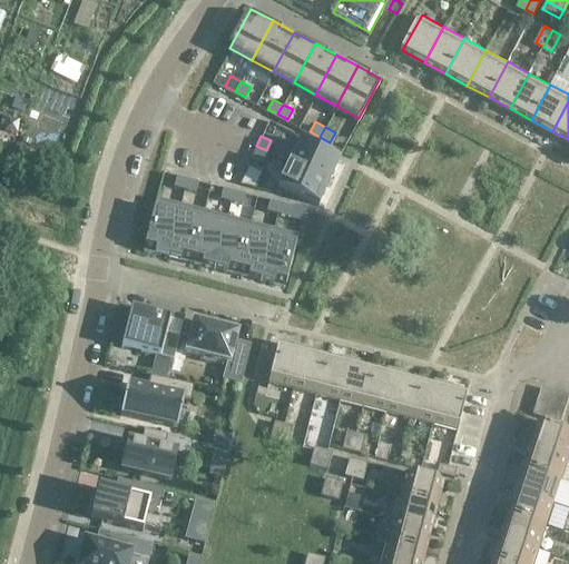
[(340,156),(298,138),(288,160),(330,179),(340,156)]
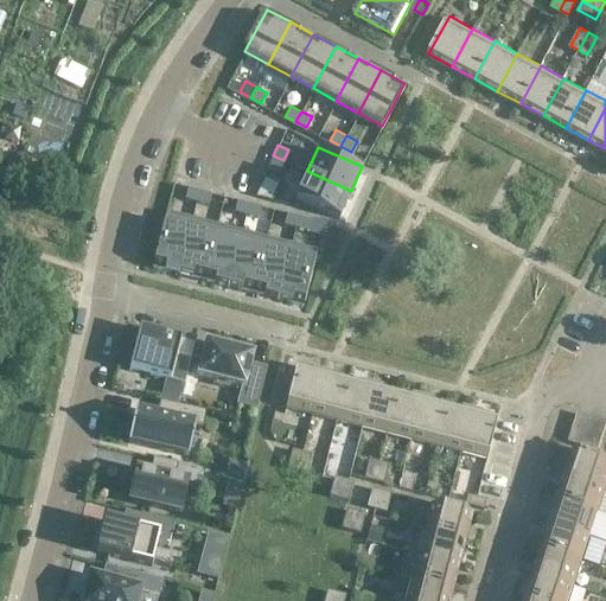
[(284,160),(273,155),(268,166),(279,171),(284,160)]
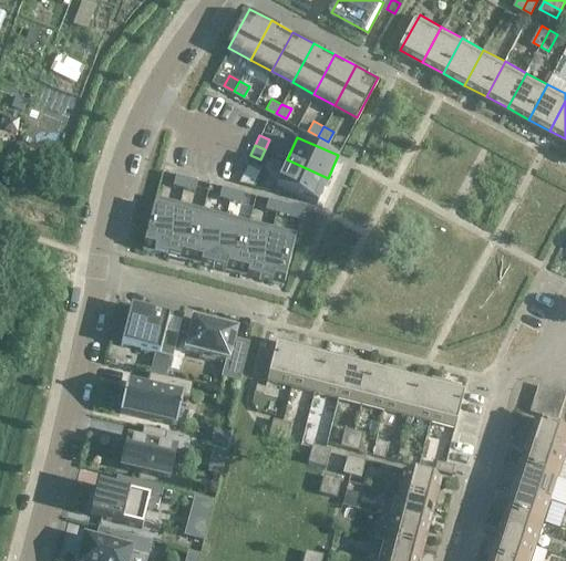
[(328,178),(287,159),(277,183),(317,200),(328,178)]
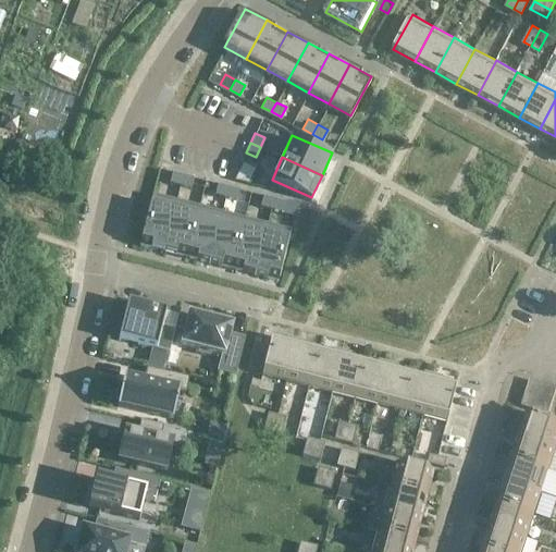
[(173,169),(170,180),(181,183),(183,172),(173,169)]
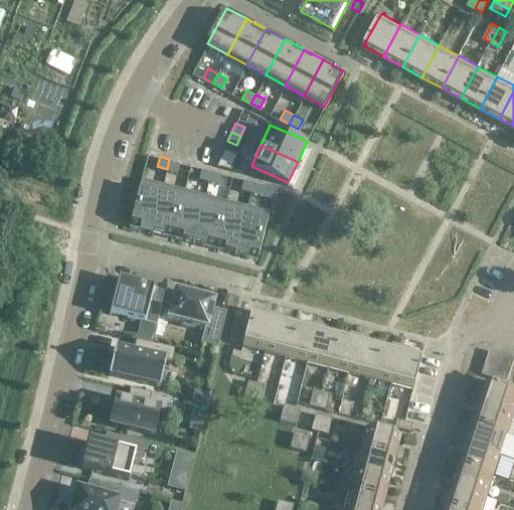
[(169,159),(167,169),(177,171),(179,162),(169,159)]
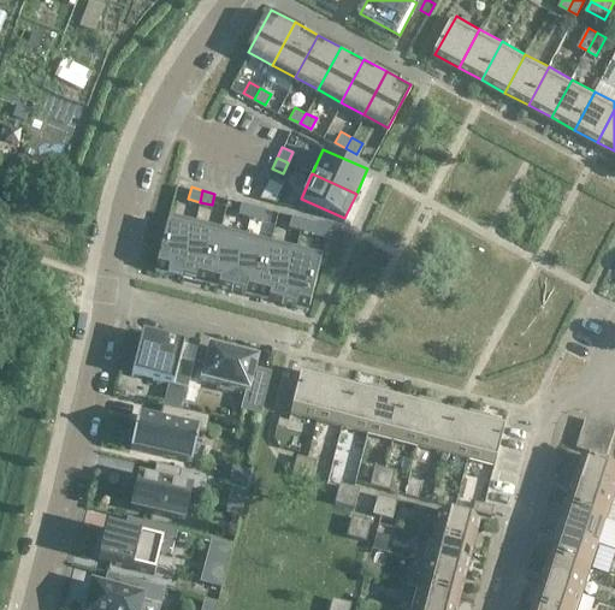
[(242,200),(238,212),(250,215),(253,203),(242,200)]
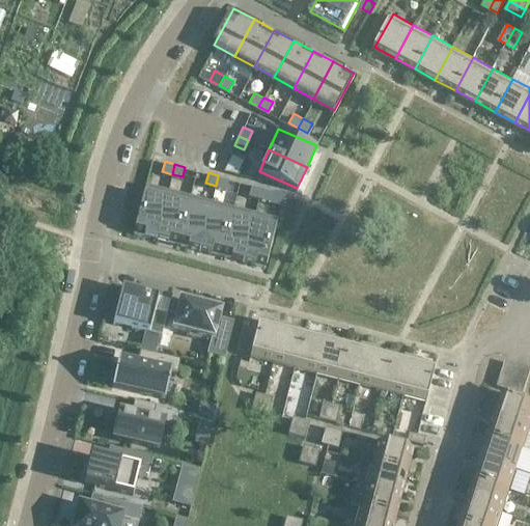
[(218,175),(216,186),(225,188),(228,177),(218,175)]
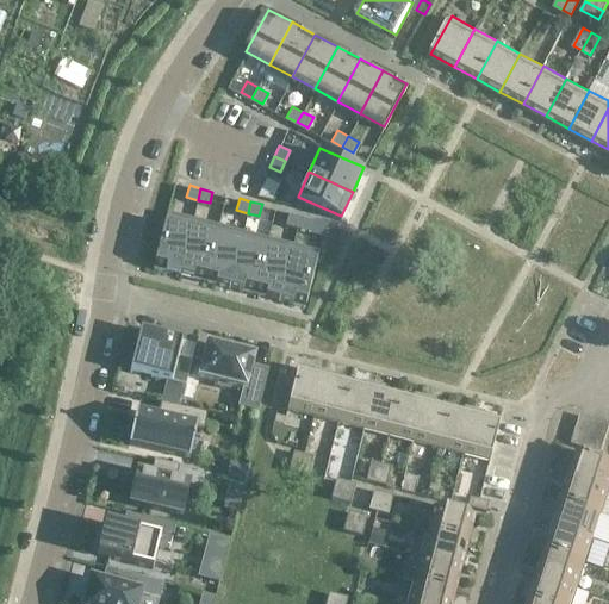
[(289,211),(286,223),(298,225),(300,215),(289,211)]
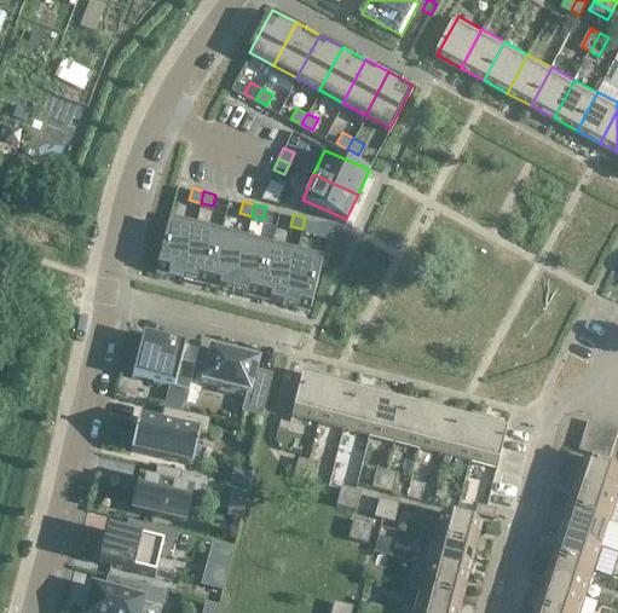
[(305,218),(302,229),(313,232),(317,220),(305,218)]
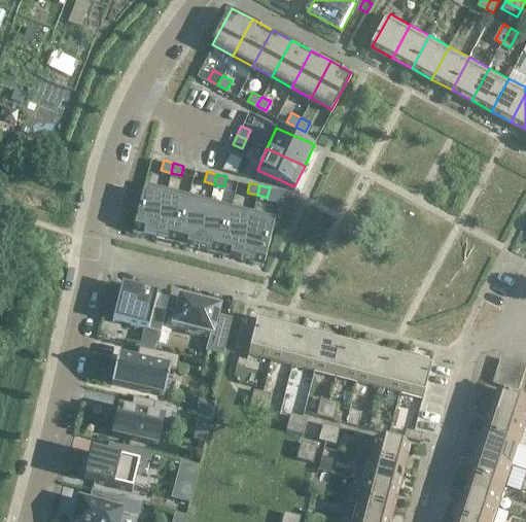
[(143,188),(133,229),(154,235),(166,195),(143,188)]
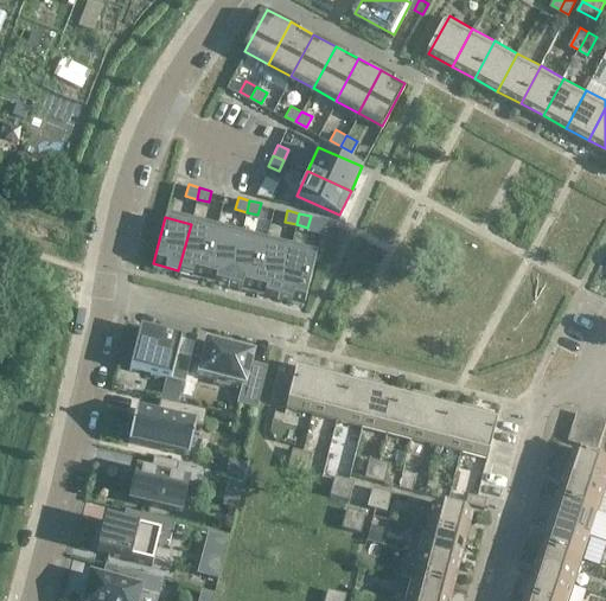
[(191,224),(178,270),(203,276),(215,230),(191,224)]
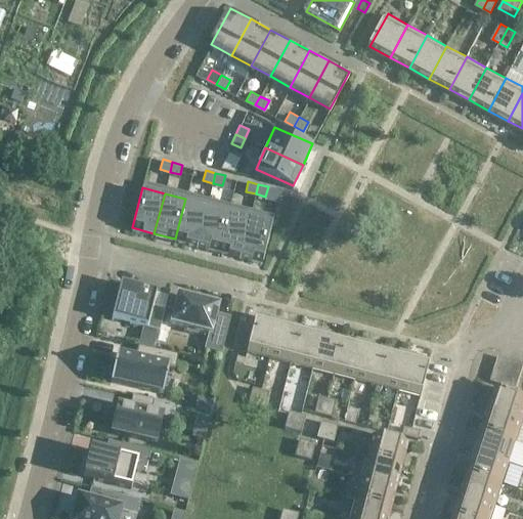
[(185,199),(175,239),(197,245),(207,204),(185,199)]
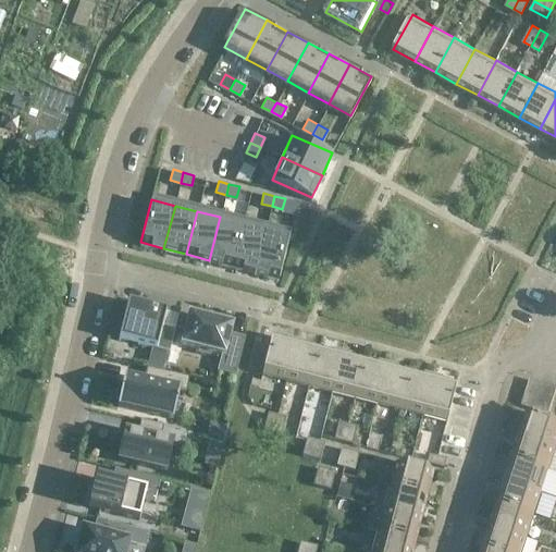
[(220,217),(209,260),(232,266),(243,223),(220,217)]
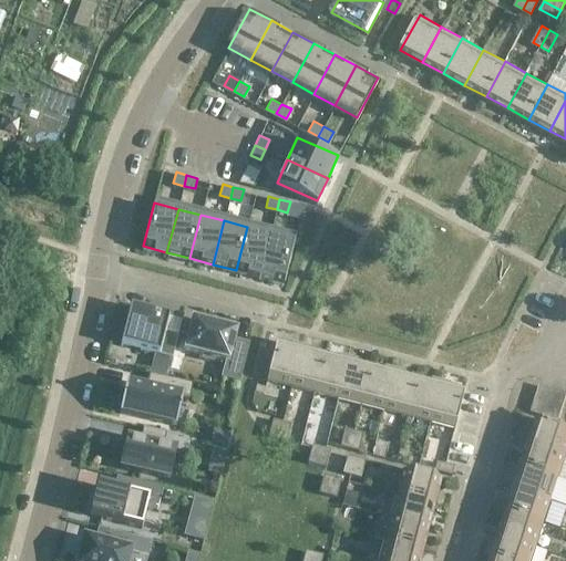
[(247,227),(236,270),(259,276),(270,232),(247,227)]
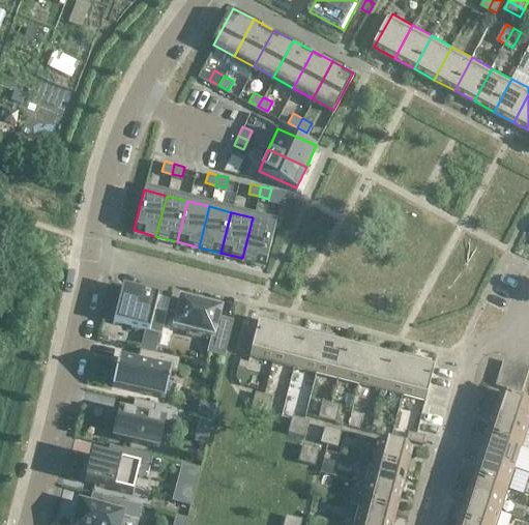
[(253,217),(242,258),(265,264),(275,224),(253,217)]
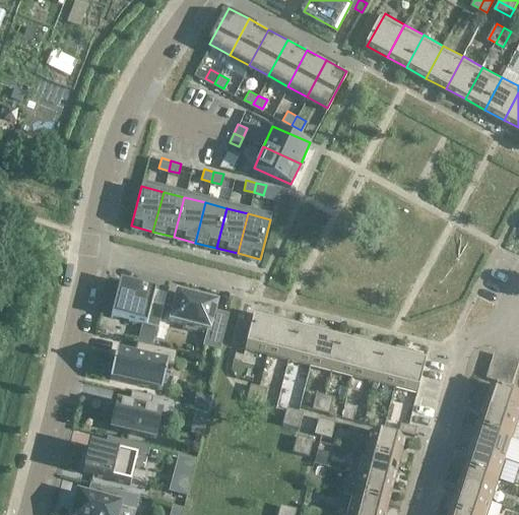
[(163,303),(152,301),(155,287),(120,278),(111,314),(158,325),(169,286),(168,285),(163,303)]
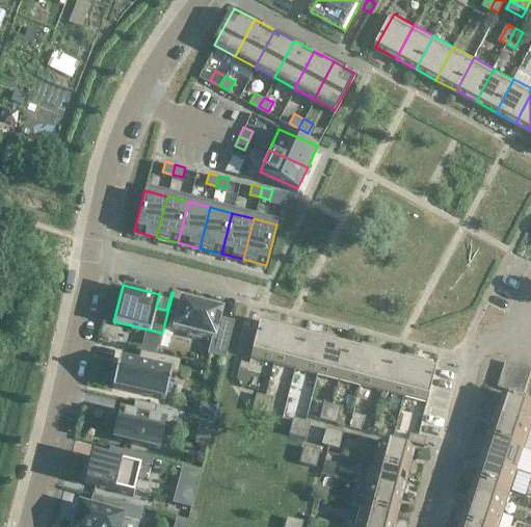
[(182,297),(175,325),(192,331),(191,333),(200,336),(201,333),(213,336),(209,349),(209,350),(223,354),(233,320),(219,317),(221,308),(182,297)]
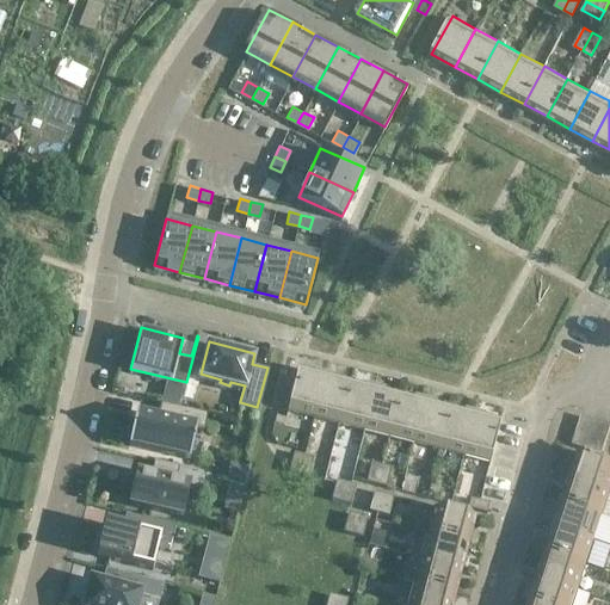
[(288,407),(313,413),(324,371),(299,365),(288,407)]
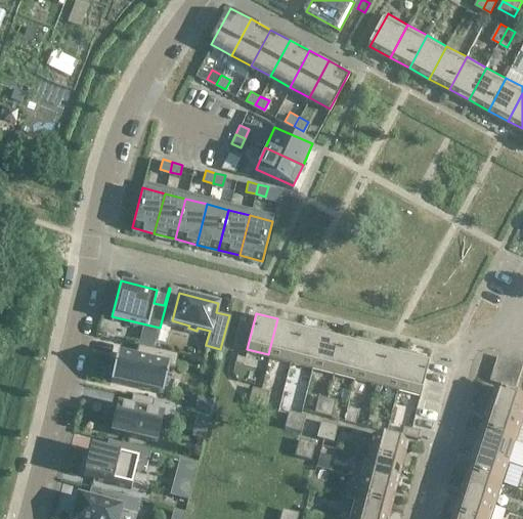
[(300,325),(277,318),(268,354),(291,360),(300,325)]
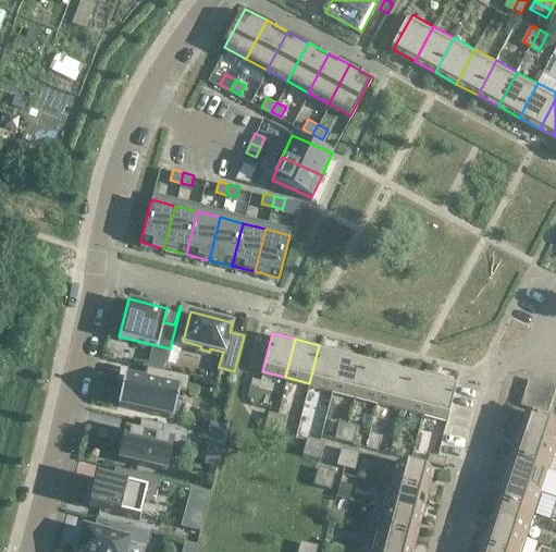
[(342,351),(319,345),(309,383),(332,389),(342,351)]
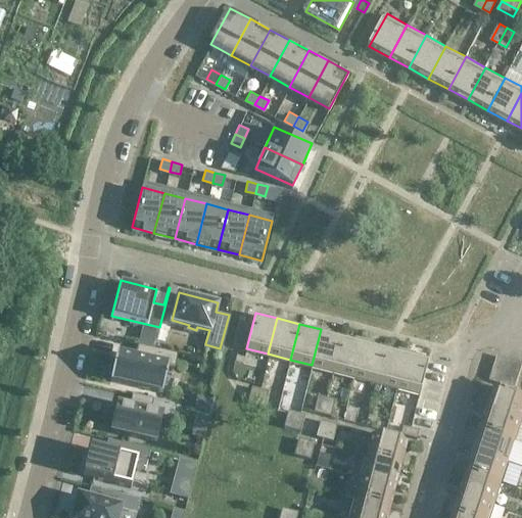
[(342,334),(321,329),(312,365),(333,371),(342,334)]
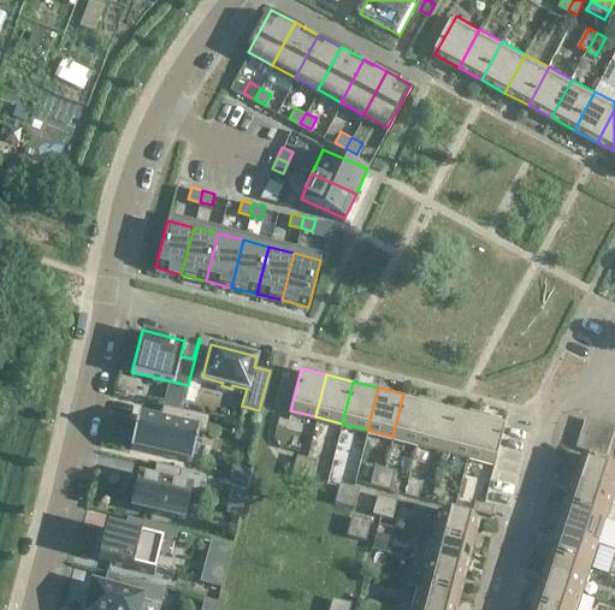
[(429,401),(403,394),(392,437),(418,443),(429,401)]
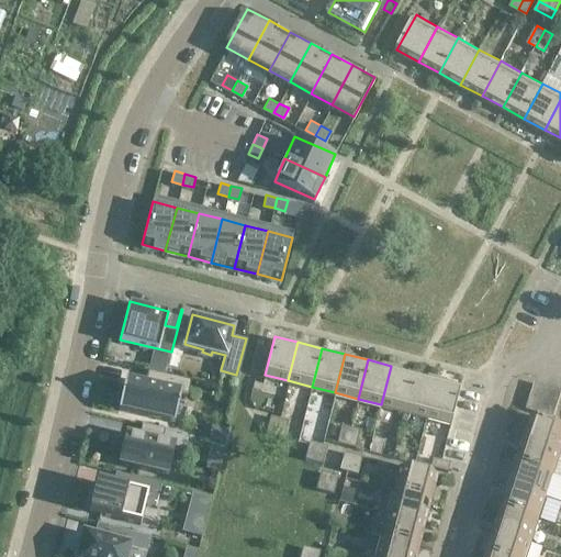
[(414,371),(391,366),(381,404),(404,411),(414,371)]
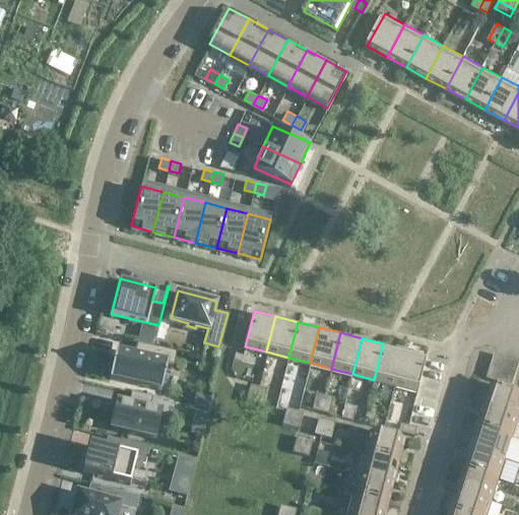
[(174,362),(177,348),(145,341),(142,353),(116,347),(110,376),(161,387),(168,361),(174,362)]
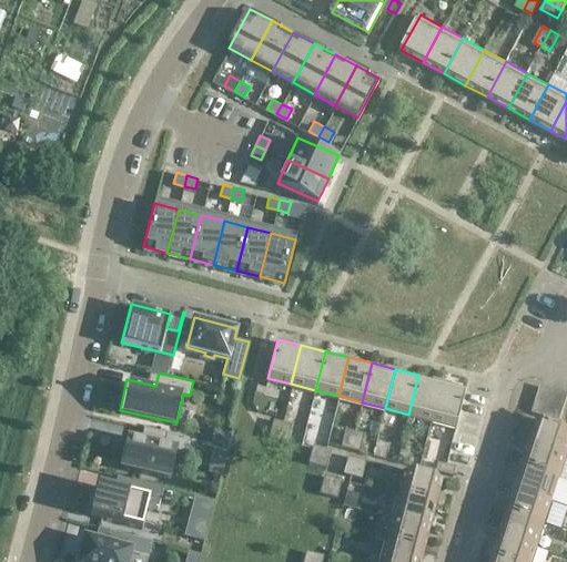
[(442,381),(418,375),(408,415),(432,420),(442,381)]
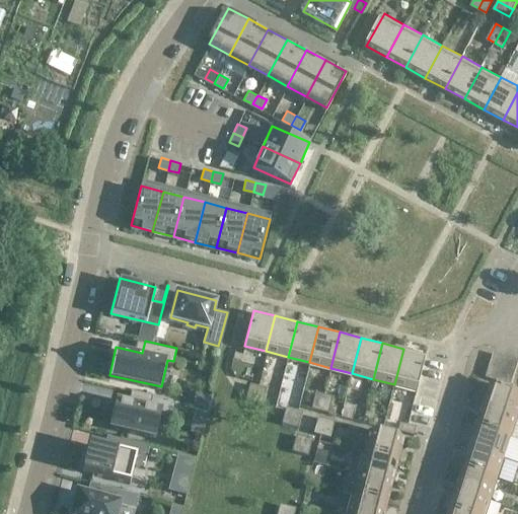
[(425,354),(403,349),(394,384),(417,390),(425,354)]
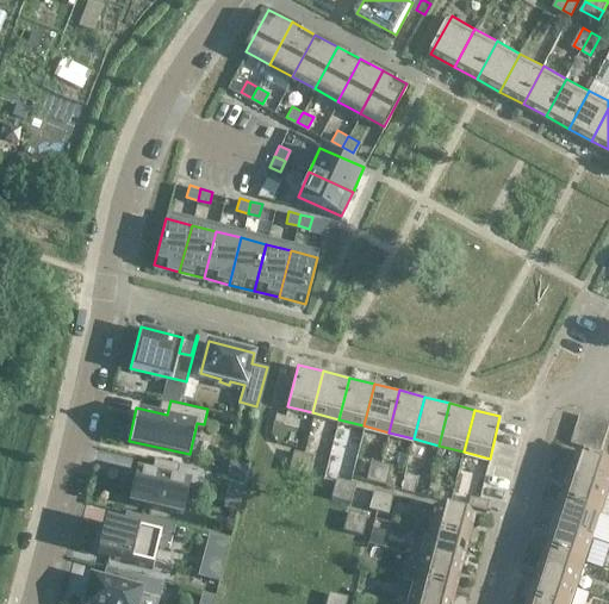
[(572,441),(586,446),(597,417),(582,411),(572,441)]
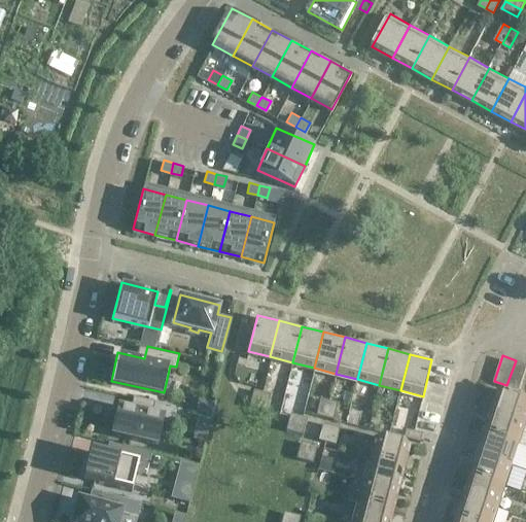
[(525,363),(516,360),(506,385),(520,389),(525,373),(525,363)]
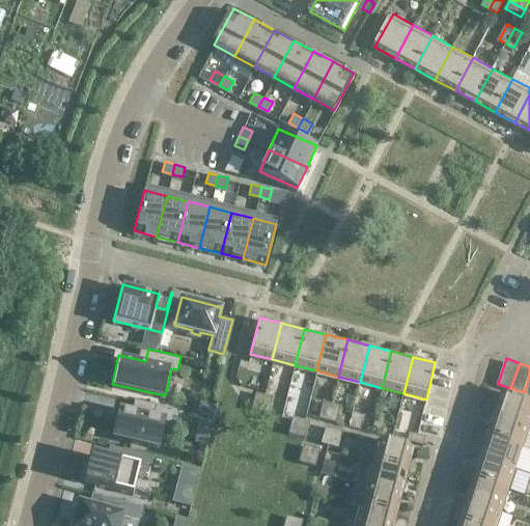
[(265,392),(256,390),(252,408),(260,410),(265,392)]
